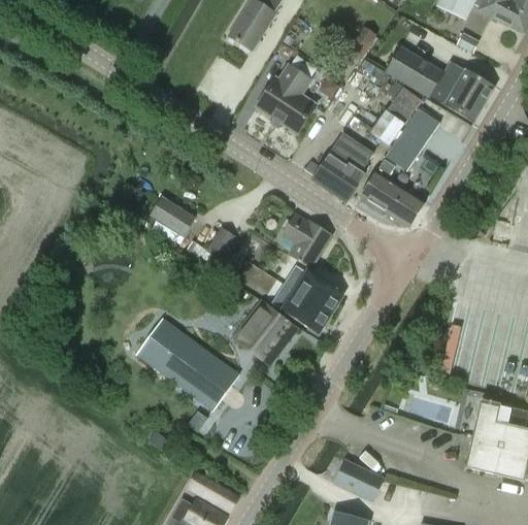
[(261,0),(260,2),(257,0),(251,0),(229,34),(252,48),(275,11),(282,0),(261,0)]
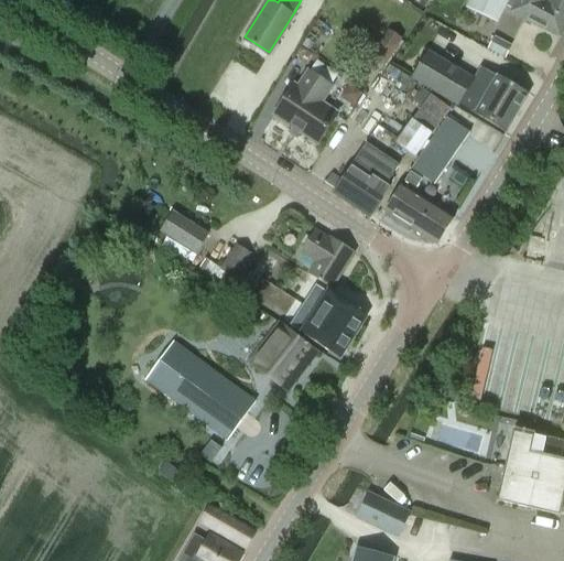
[(560,34),(563,27),(563,0),(468,0),(466,4),(498,21),(507,3),(513,7),(511,10),(560,34)]
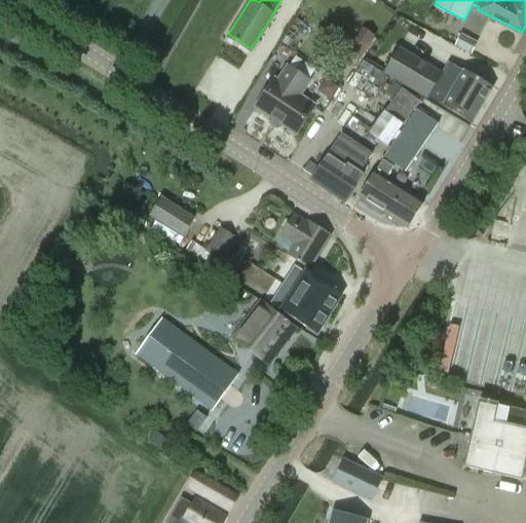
[(347,48),(361,57),(376,34),(363,26),(347,48)]
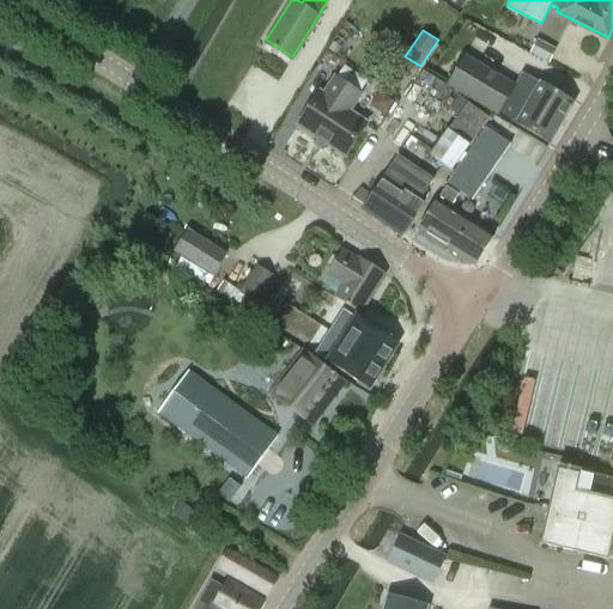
[(538,38),(532,52),(548,60),(554,48),(538,38)]
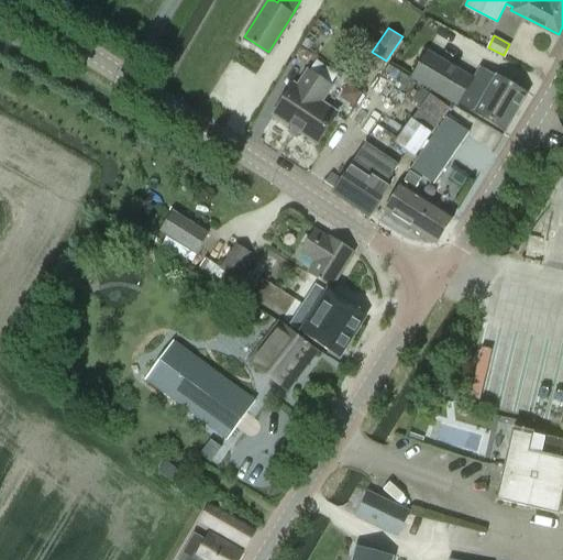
[(506,128),(527,91),(479,64),(472,76),(426,50),(410,76),(456,103),(457,100),(506,128)]
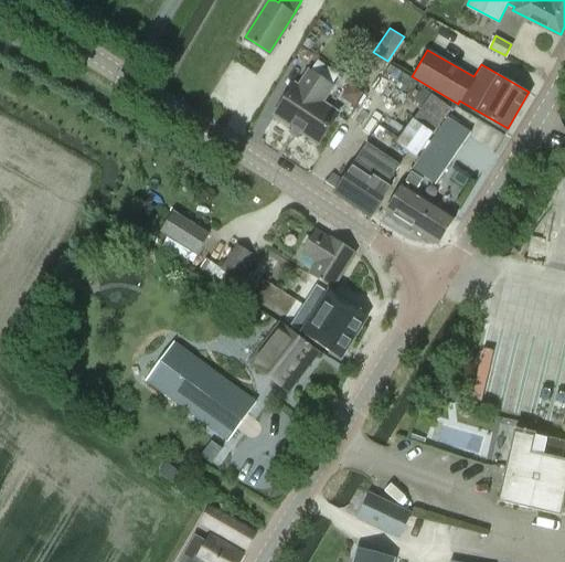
[(406,85),(412,76),(391,63),(385,71),(406,85)]
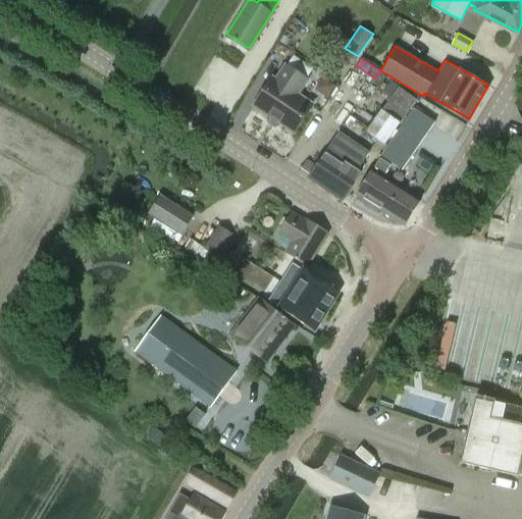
[(294,130),(312,103),(297,93),(306,79),(285,64),(275,79),(272,76),(254,103),(294,130)]
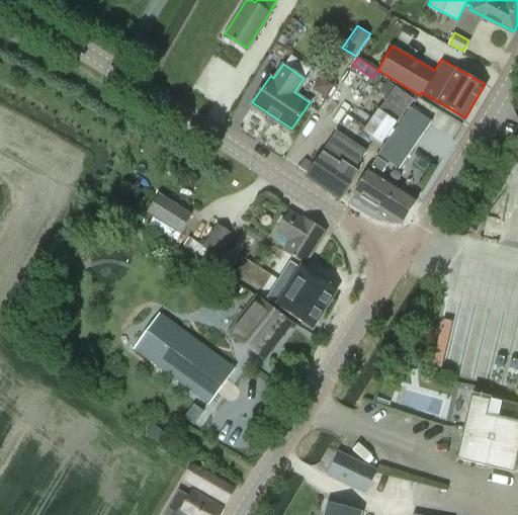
[(363,130),(381,142),(414,96),(395,83),(363,130)]
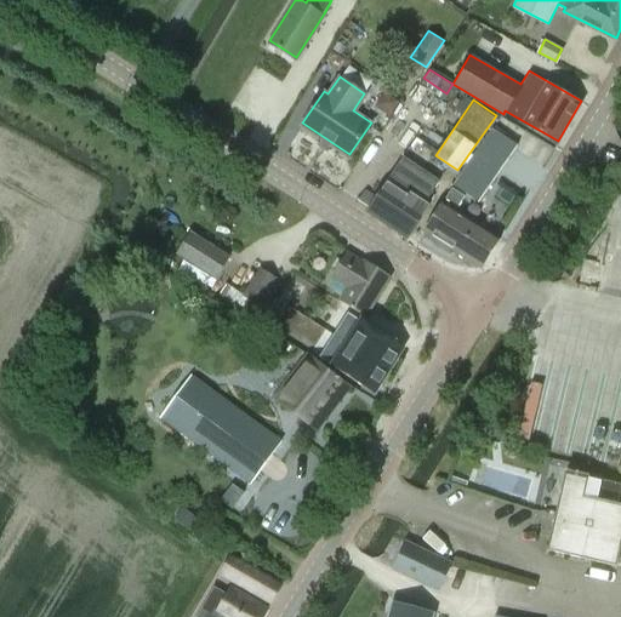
[(478,200),(516,143),(490,127),(453,184),(478,200)]
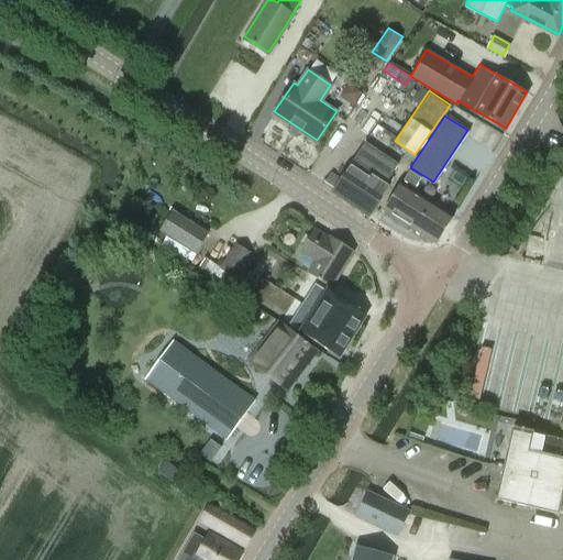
[(385,182),(397,163),(364,141),(339,178),(330,173),(324,182),(333,187),(331,190),(368,215),(388,184),(385,182)]
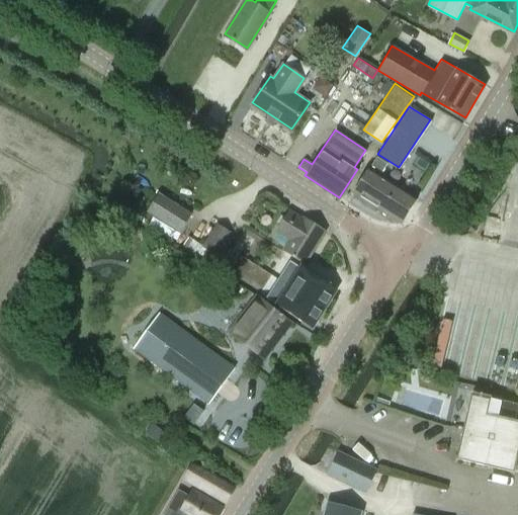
[(401,222),(417,196),(379,173),(386,162),(375,155),(353,192),(401,222)]
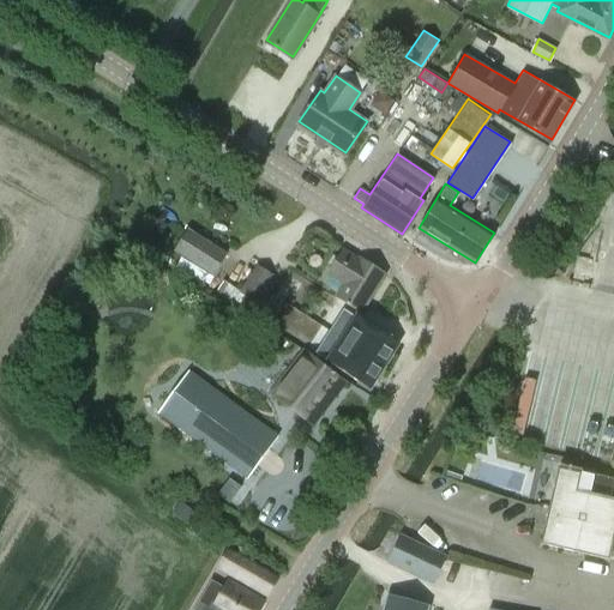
[(214,273),(227,252),(188,229),(175,249),(214,273)]
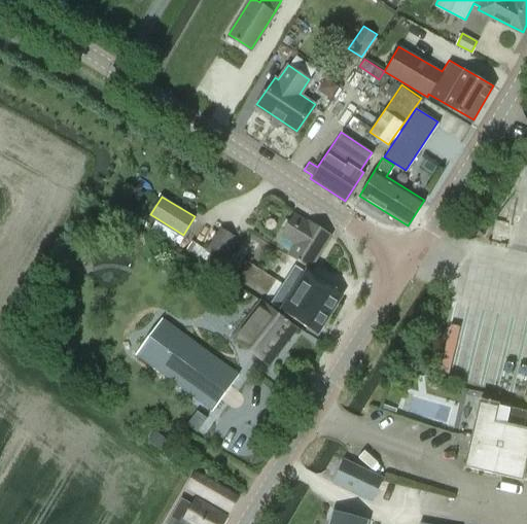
[(310,268),(331,234),(309,219),(308,220),(294,212),(281,234),(294,242),(287,253),(310,268)]
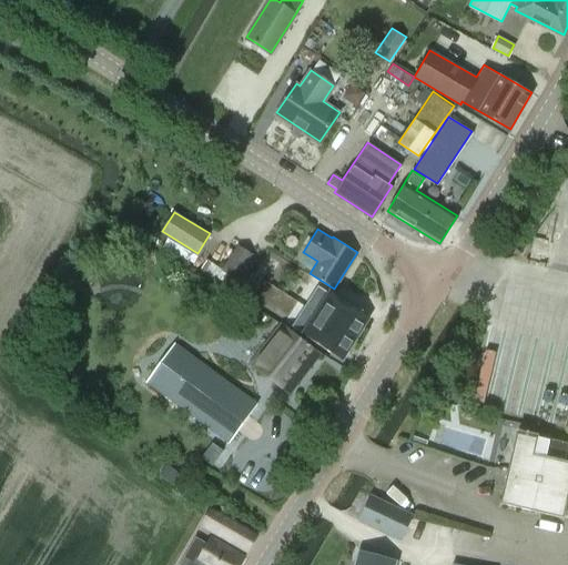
[(236,276),(251,253),(239,245),(223,269),(236,276)]
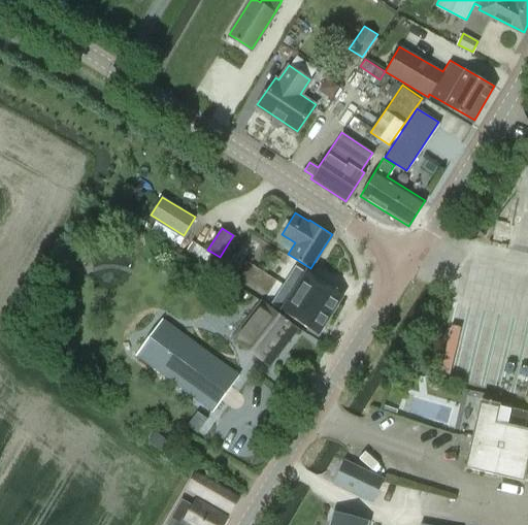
[(259,254),(265,244),(248,233),(241,243),(259,254)]
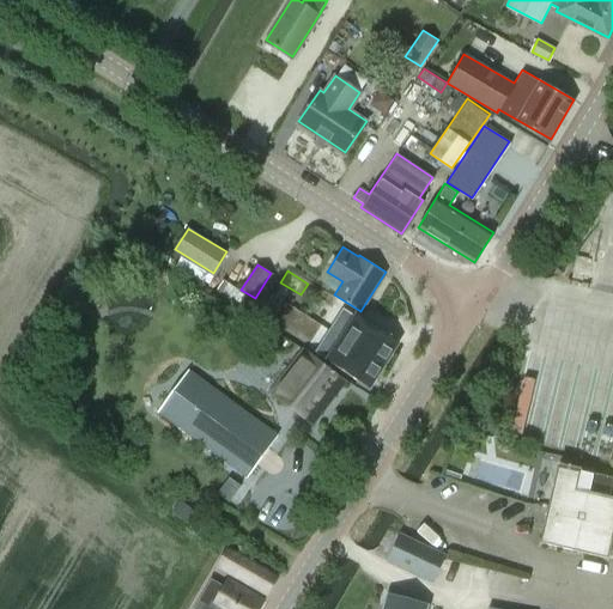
[(343,306),(329,328),(383,361),(398,339),(357,314),(356,315),(343,306)]
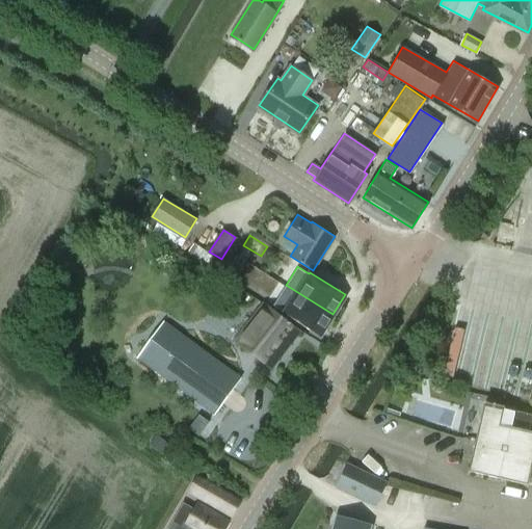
[(333,314),(286,285),(273,303),(286,311),(285,312),(320,334),(333,314)]
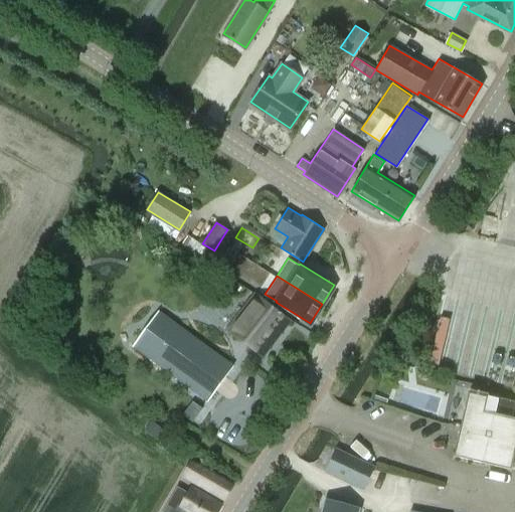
[(264,355),(292,317),(274,305),(254,291),(226,328),(264,355)]
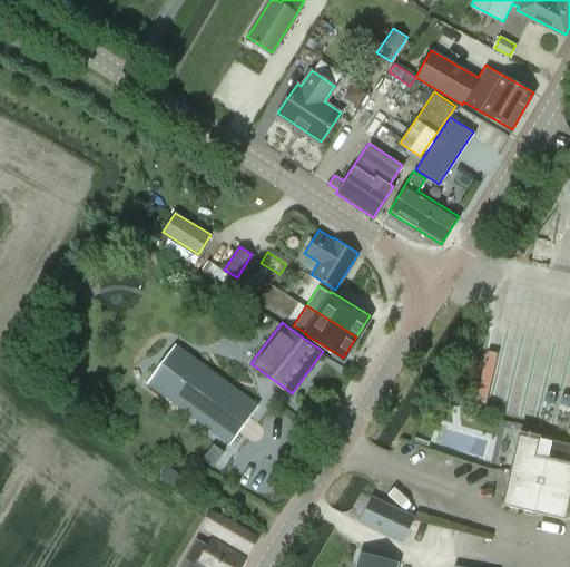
[(523,404),(531,345),(502,341),(494,401),(523,404)]
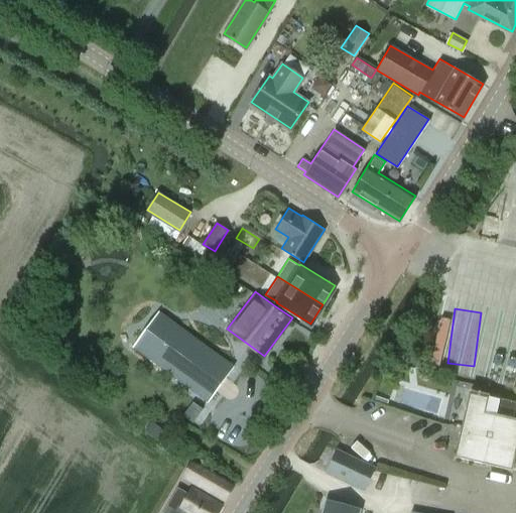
[(209,399),(234,365),(158,310),(133,345),(209,399)]
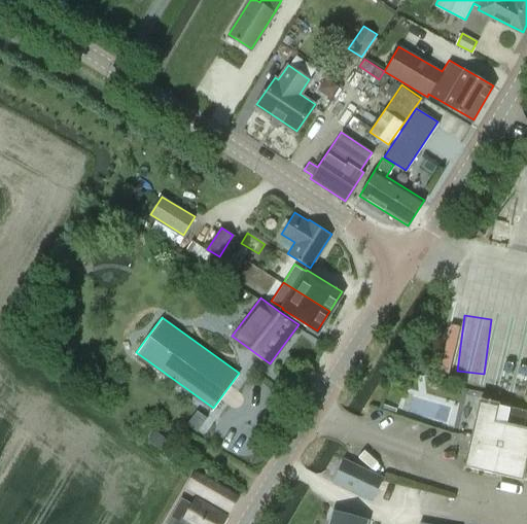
[(469,450),(465,466),(524,479),(526,479),(526,410),(498,405),(498,404),(481,399),(472,435),(470,435),(467,450),(469,450)]
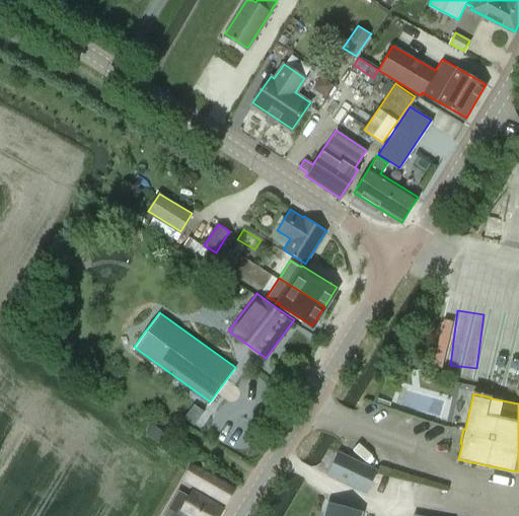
[(381,397),(380,402),(389,406),(391,400),(381,397)]
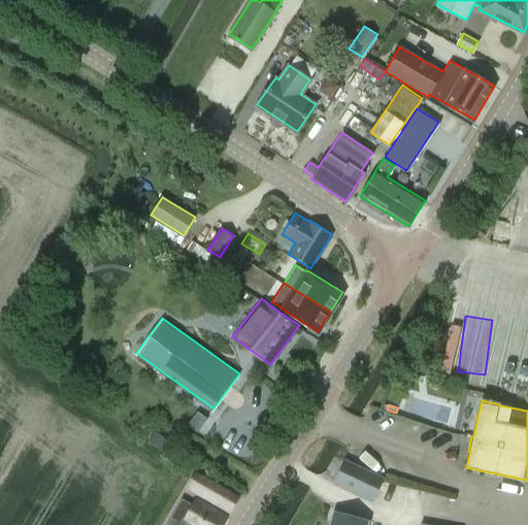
[(163,450),(170,440),(156,430),(149,439),(163,450)]
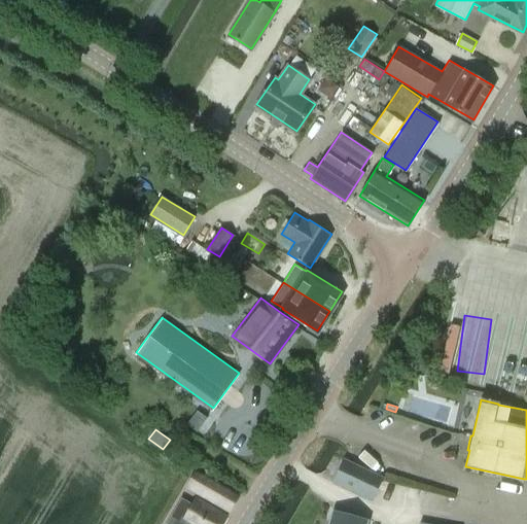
[(335,482),(373,499),(383,477),(346,459),(335,482)]
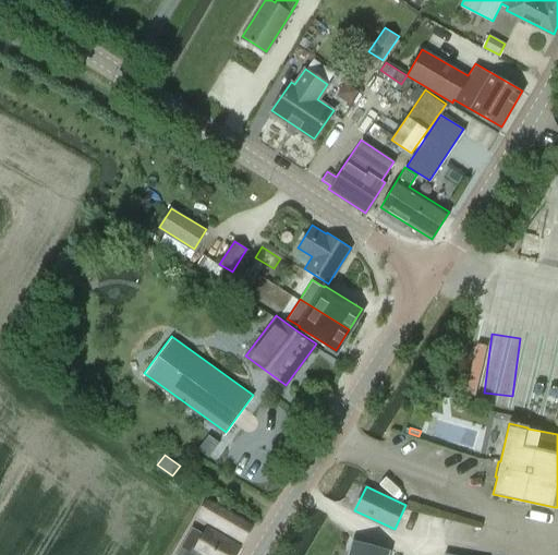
[(226,509),(208,499),(199,515),(217,525),(243,540),(251,528),(252,525),(226,509)]
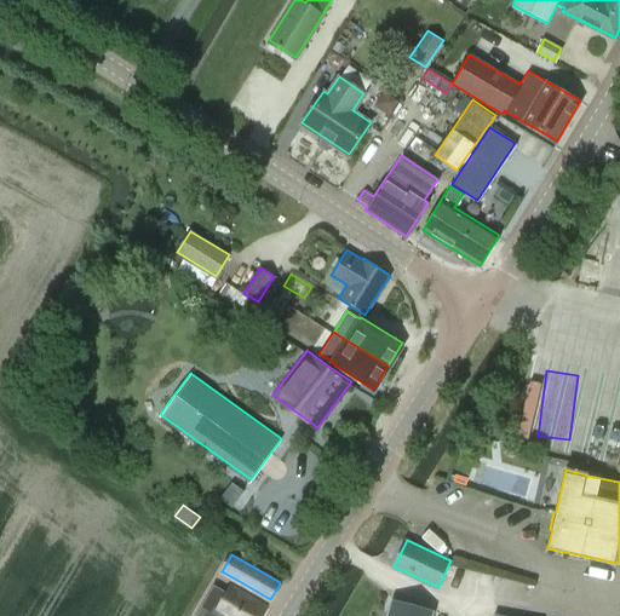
[(231,586),(229,592),(214,583),(195,615),(259,615),(267,606),(231,586)]
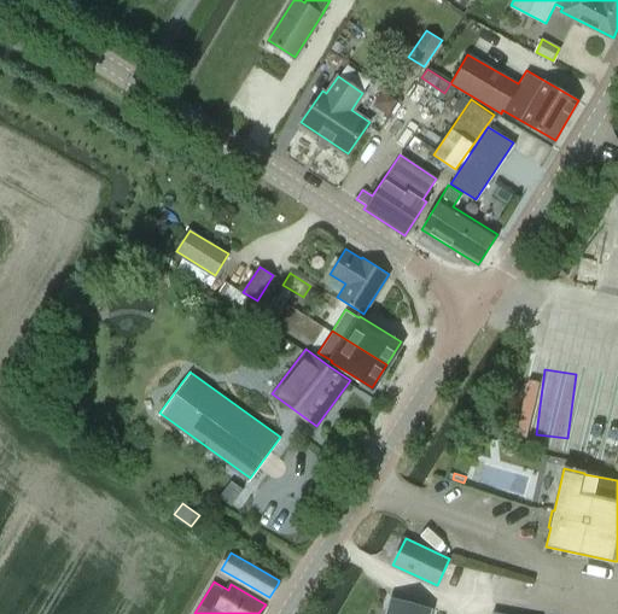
[(386,613),(429,613),(431,609),(391,598),(386,613)]
